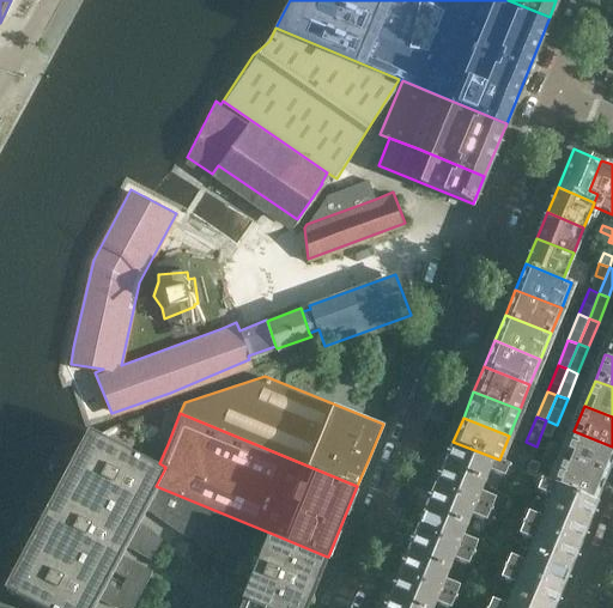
[(546,450),(557,425),(546,420),(536,447),(546,450)]
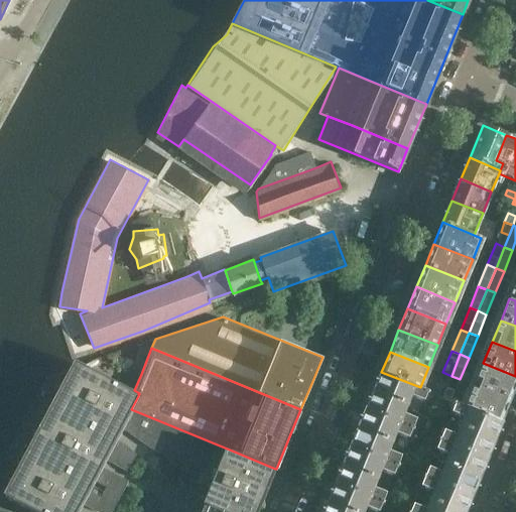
[(116,438),(122,426),(131,409),(139,394),(138,394),(74,360),(26,449),(118,498),(128,479),(102,465),(106,458),(127,469),(136,453),(125,442),(116,438)]
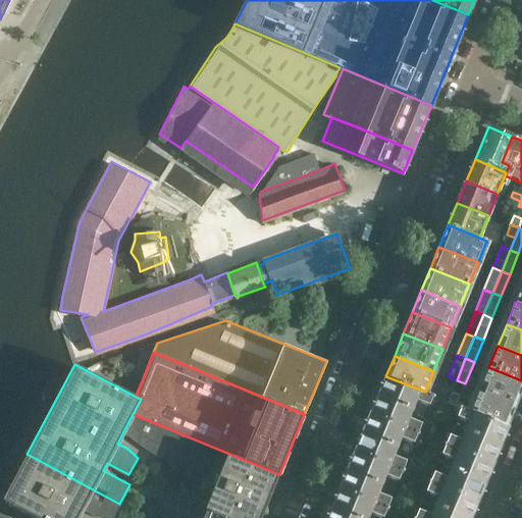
[(516,404),(521,387),(521,380),(488,367),(479,390),(516,404)]
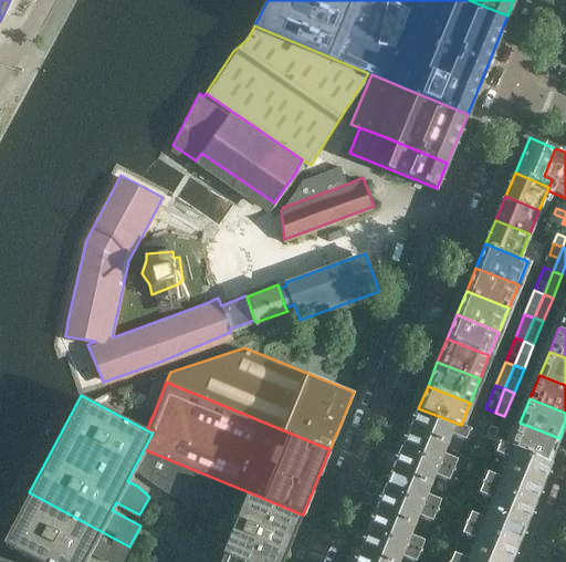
[(468,428),(461,425),(418,408),(410,428),(446,443),(450,433),(463,438),(468,428)]
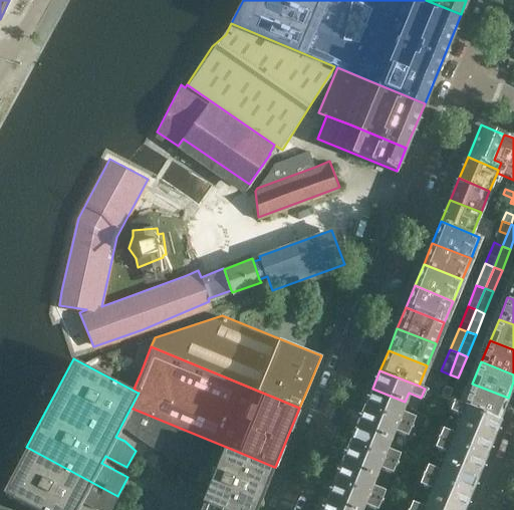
[(441,396),(450,374),(441,370),(433,392),(441,396)]
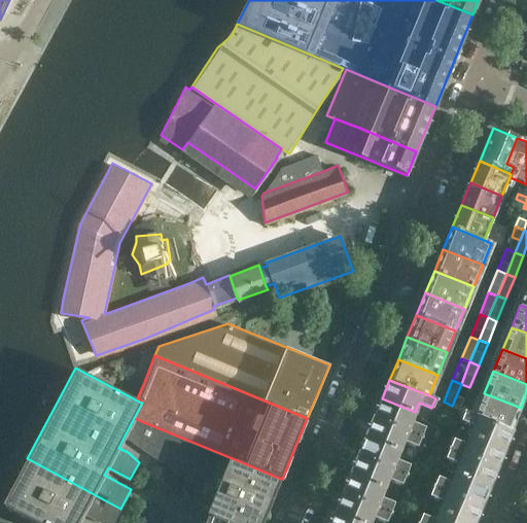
[(461,409),(469,387),(461,384),(452,406),(461,409)]
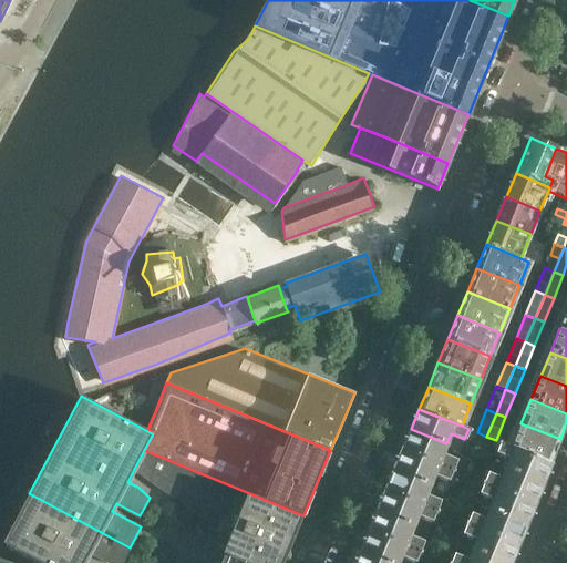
[(550,462),(560,439),(521,423),(512,447),(550,462)]
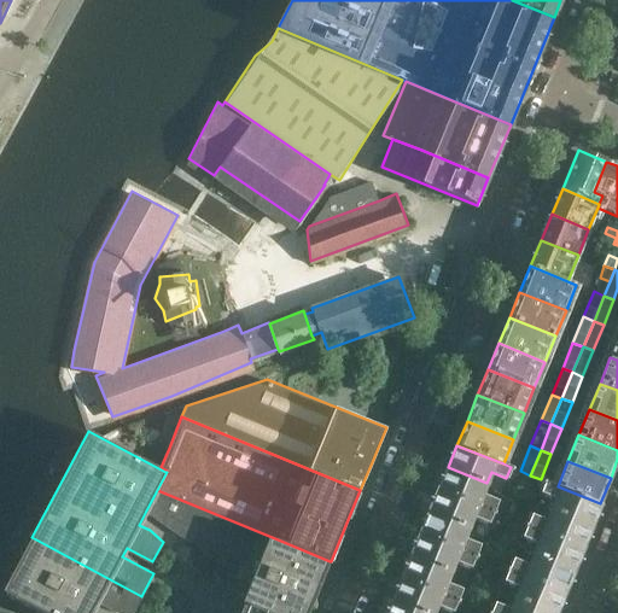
[(483,495),(487,483),(448,467),(439,489),(493,512),(497,500),(483,495)]
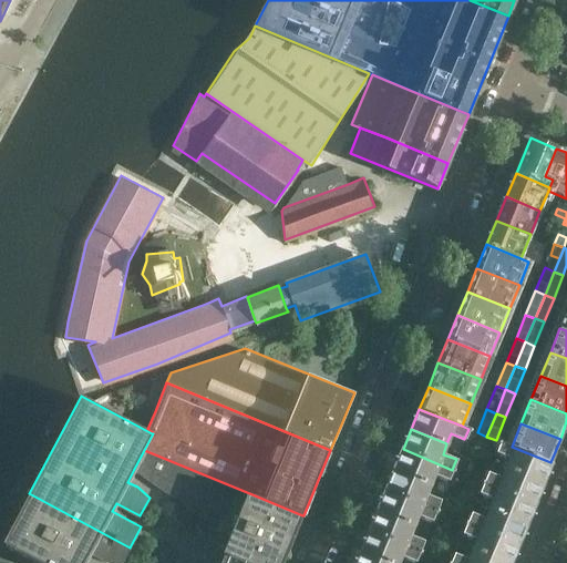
[(550,462),(512,447),(502,442),(497,452),(511,458),(506,468),(542,483),(550,462)]
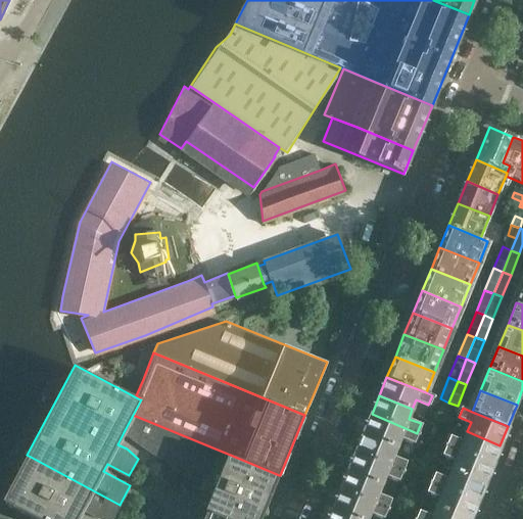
[(417,433),(372,414),(371,414),(364,433),(396,446),(400,437),(413,442),(417,433)]
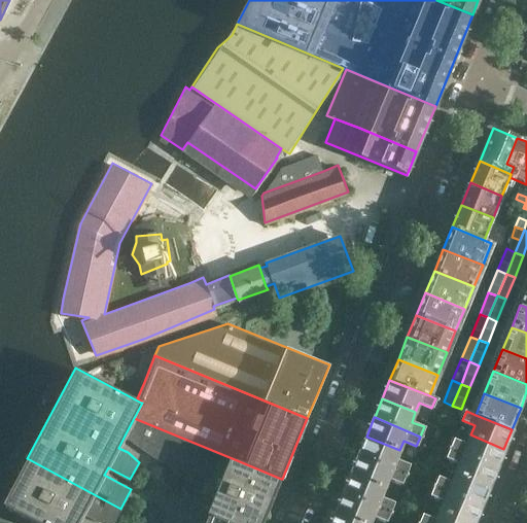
[(264,522),(281,479),(237,460),(134,418),(125,436),(154,456),(155,456),(185,477),(181,487),(186,491),(188,487),(203,492),(200,501),(212,511),(214,512),(209,522),(264,522)]
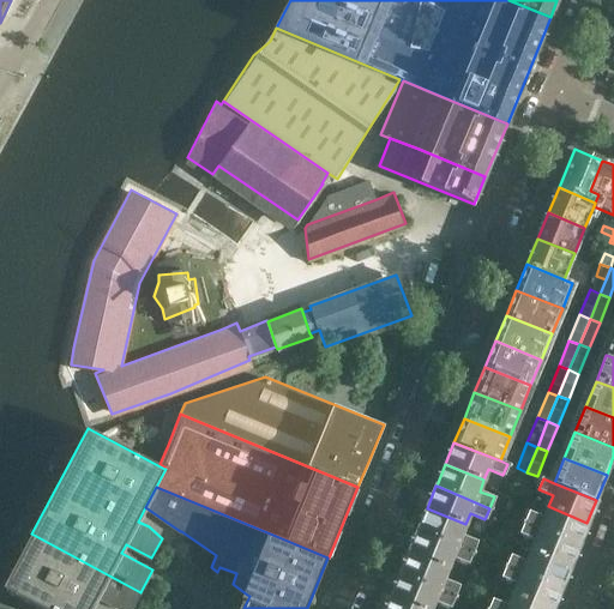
[(578,544),(587,523),(548,506),(543,517),(529,512),(524,523),(578,544)]
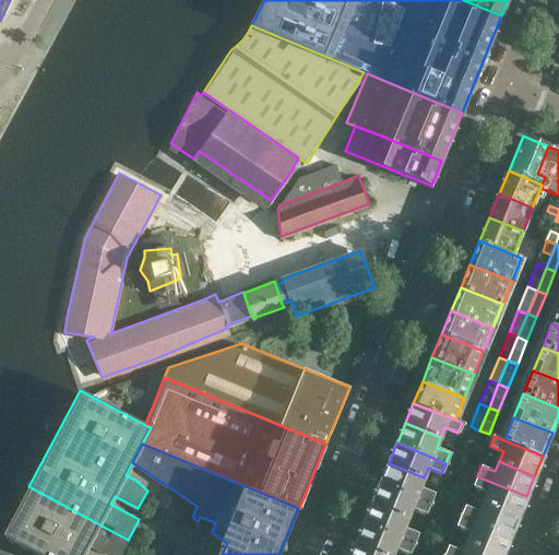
[(420,487),(424,477),(389,463),(380,483),(429,503),(433,493),(420,487)]
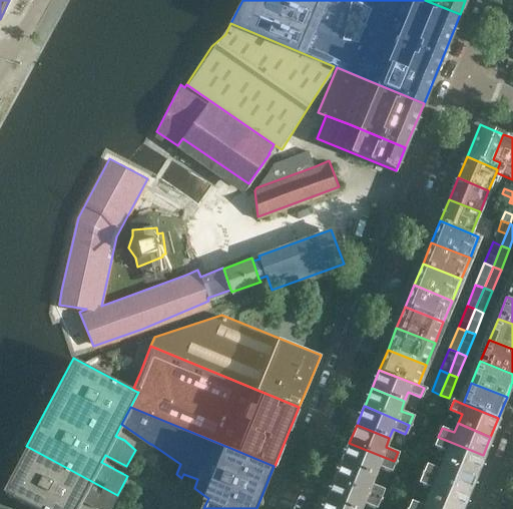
[(483,455),(438,437),(435,446),(447,451),(443,460),(476,473),(483,455)]
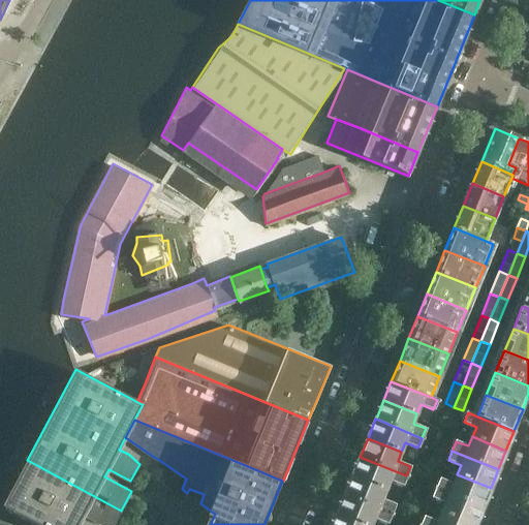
[(406,475),(360,457),(352,475),(385,489),(390,480),(402,485),(406,475)]
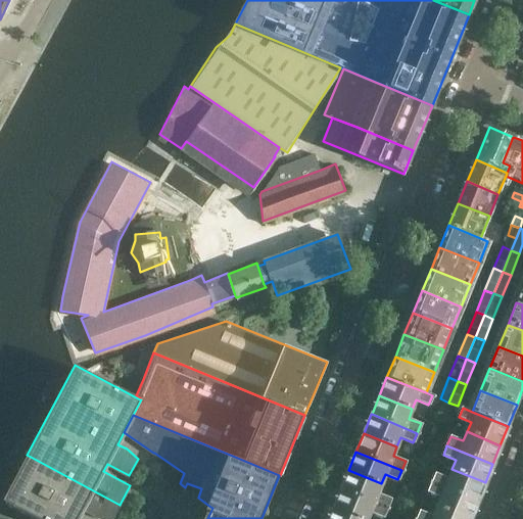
[(106,518),(111,518),(120,505),(27,455),(3,501),(37,518),(85,518),(80,516),(84,508),(98,517),(106,518)]
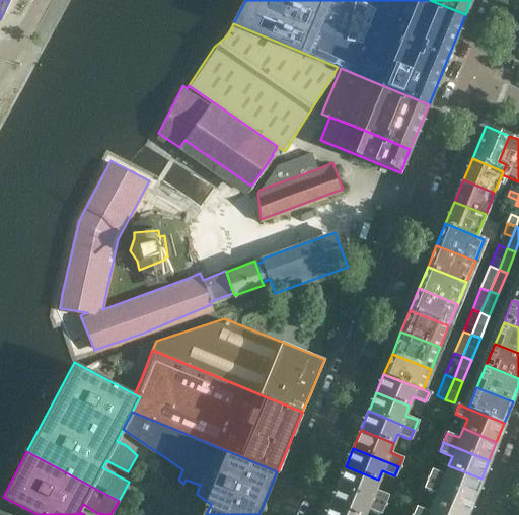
[(473,498),(482,479),(448,465),(444,474),(432,469),(428,479),(473,498)]
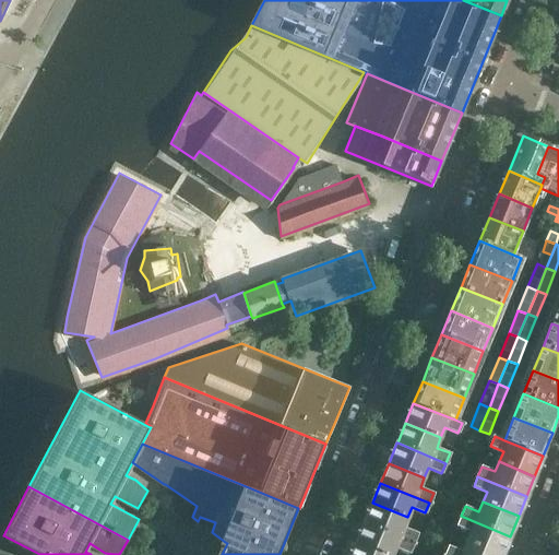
[(404,528),(407,517),(372,503),(365,523),(413,543),(417,533),(404,528)]
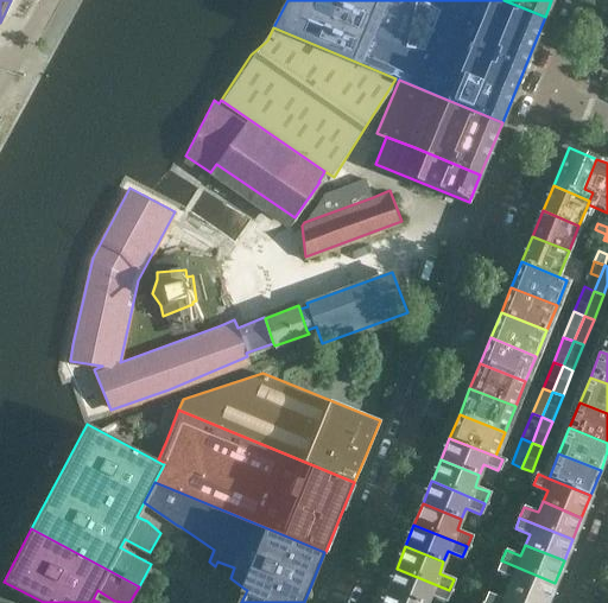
[(545,602),(555,583),(501,560),(498,571),(512,577),(507,588),(543,602),(545,602)]
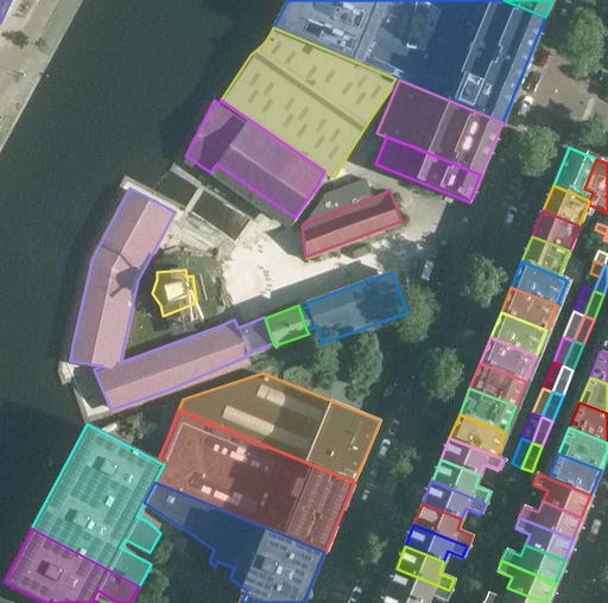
[(449,590),(397,569),(387,590),(419,602),(426,602),(430,595),(444,601),(449,590)]
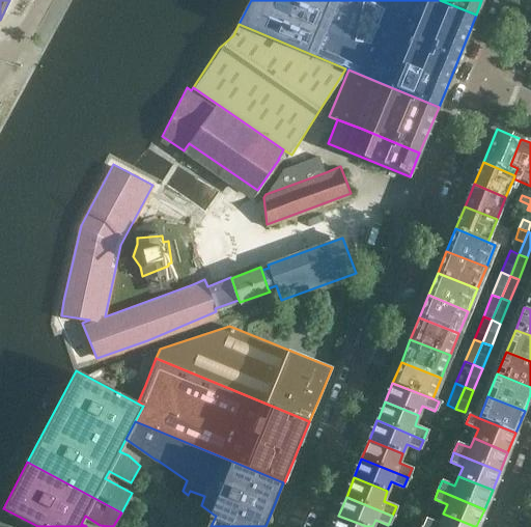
[(474,526),(443,514),(439,524),(426,519),(422,526),(474,526)]
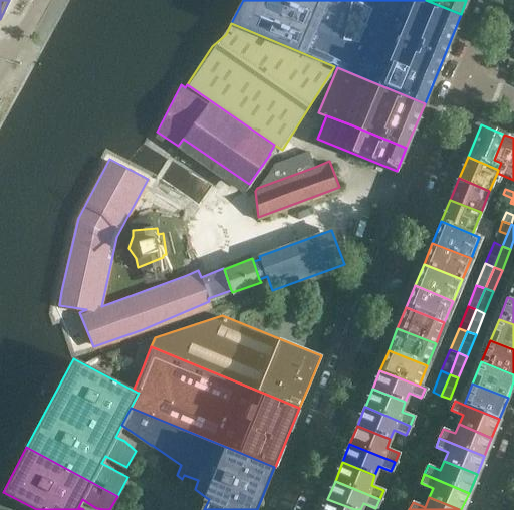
[(354,509),(327,499),(322,509),(354,509)]
